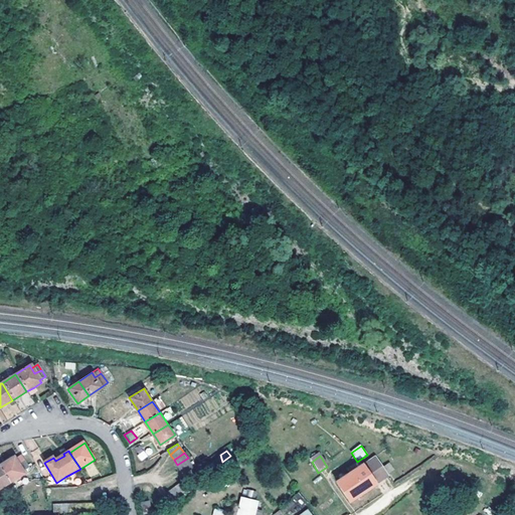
[(0,467),(12,484),(25,475),(23,473),(19,468),(26,464),(21,457),(14,461),(12,459),(6,463),(0,467)]
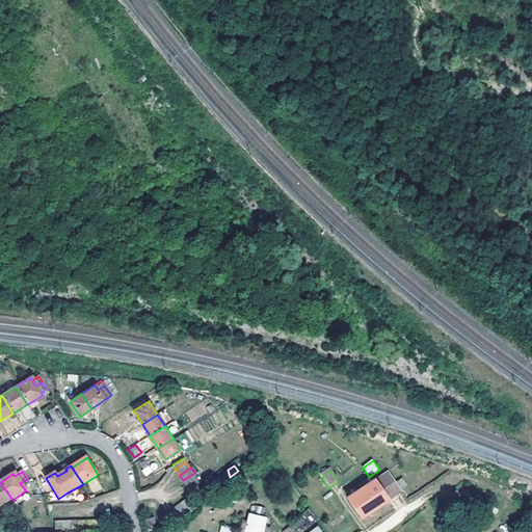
[(188,488),(200,480),(194,473),(183,480),(188,488)]
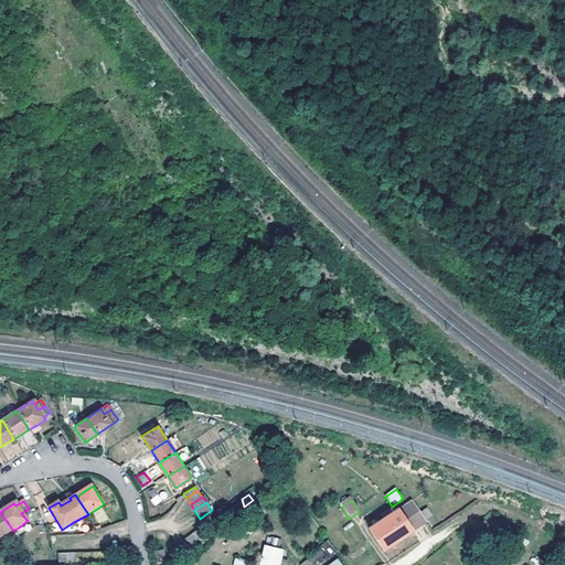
[(383,522),(369,532),(382,553),(426,524),(412,503),(396,513),(393,509),(380,516),(383,522)]
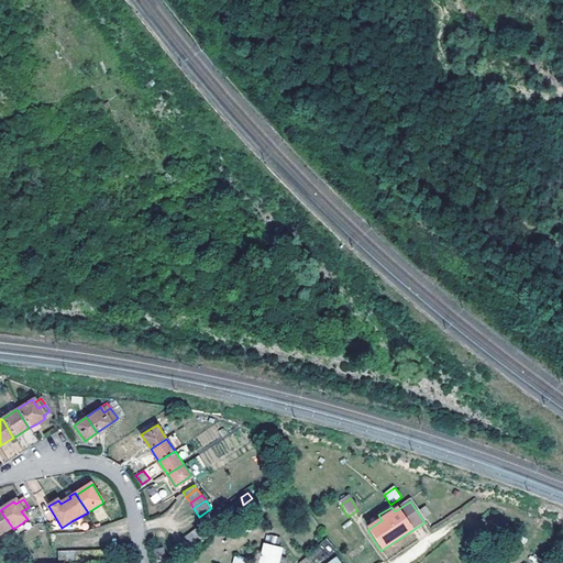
[(230,515),(236,509),(235,503),(228,507),(230,515)]
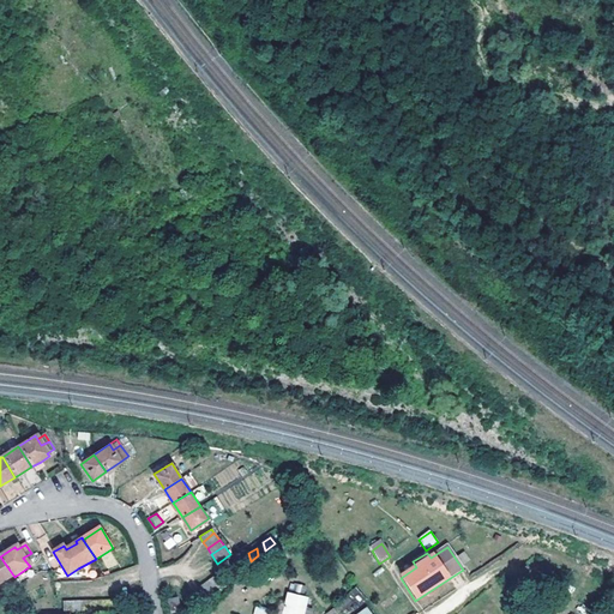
[(465,551),(458,554),(462,565),(470,561),(465,551)]
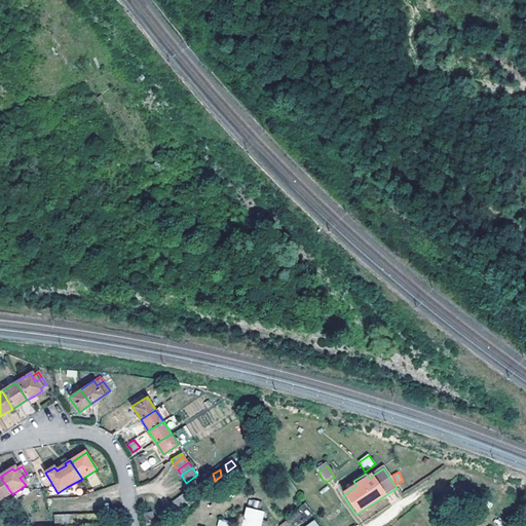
[(24,483),(30,480),(27,474),(20,478),(24,483)]
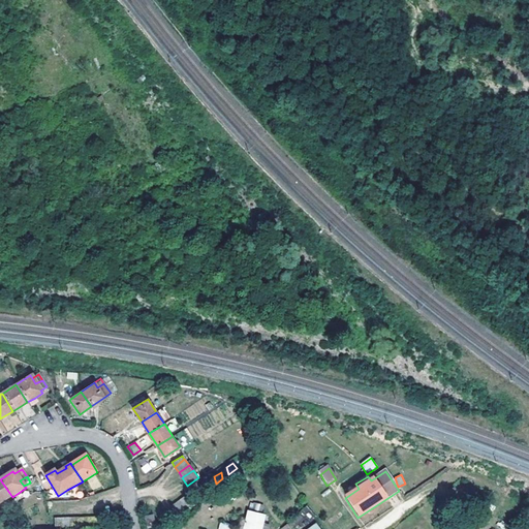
[(0,504),(12,497),(0,479),(0,478),(0,504)]
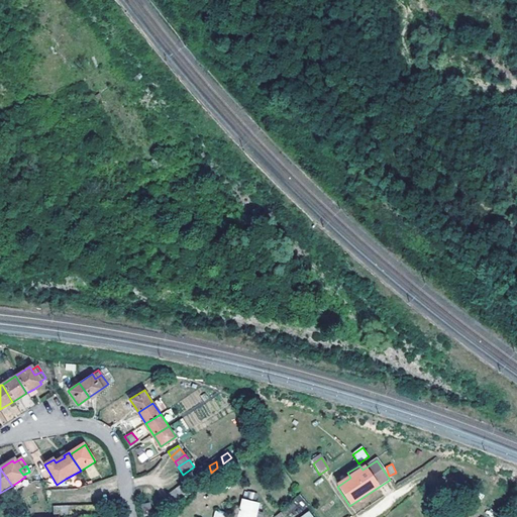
[(200,481),(205,477),(204,470),(197,475),(200,481)]
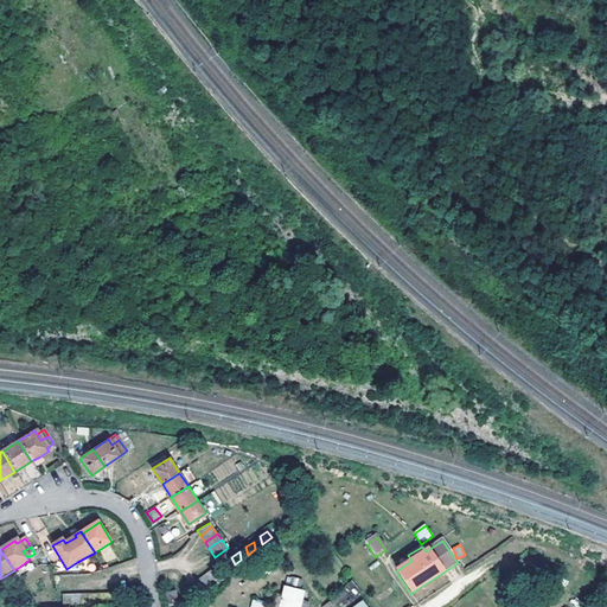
[(227,570),(235,564),(231,557),(223,563),(227,570)]
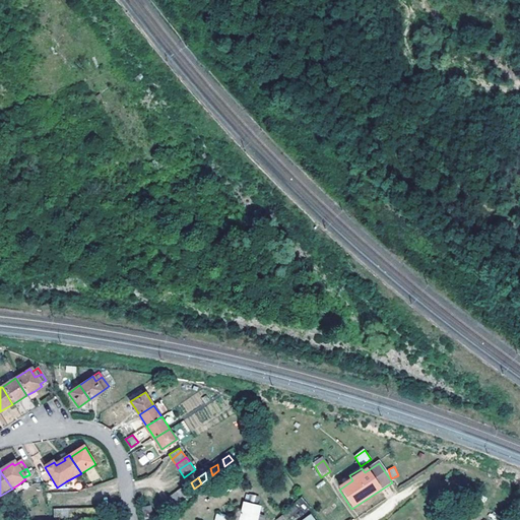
[(190,495),(181,484),(175,491),(184,501),(190,495)]
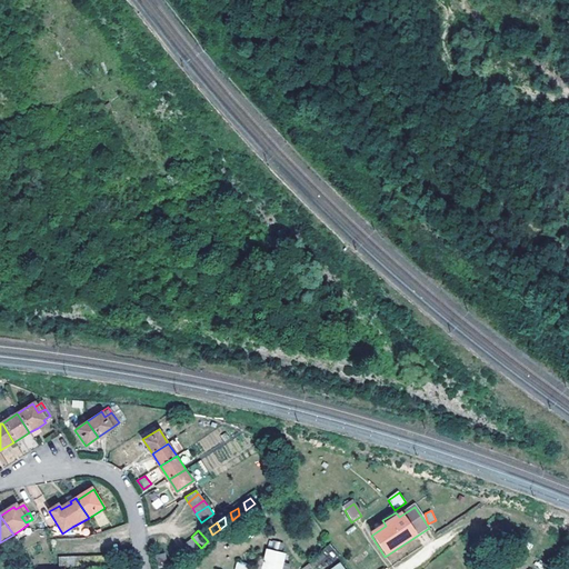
[(201,548),(191,537),(183,543),(193,553),(201,548)]
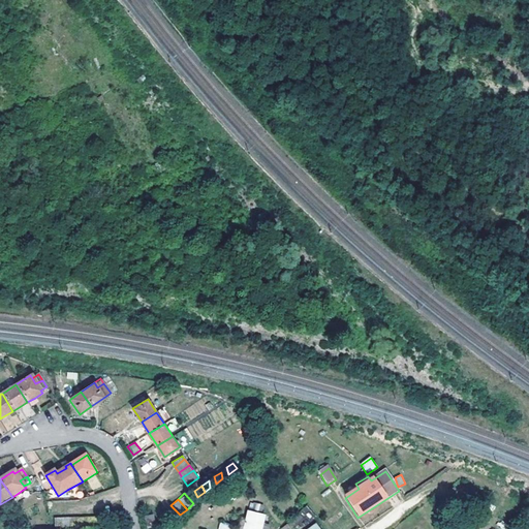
[(180,515),(170,505),(165,509),(174,520),(180,515)]
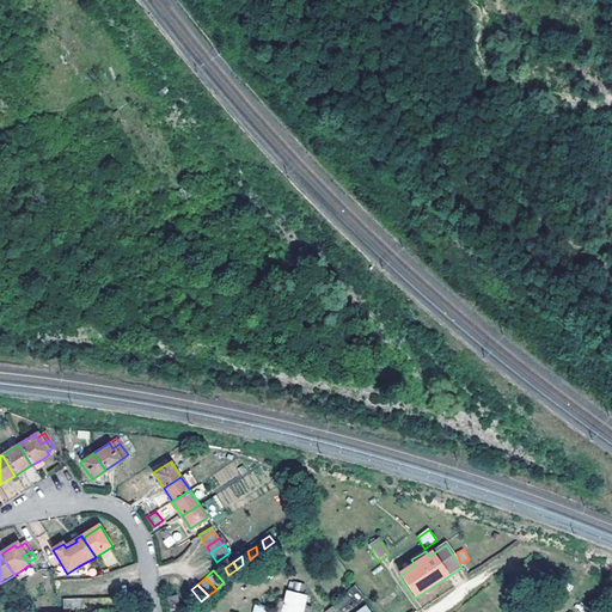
[(297,593),(306,594),(308,587),(298,585),(297,593)]
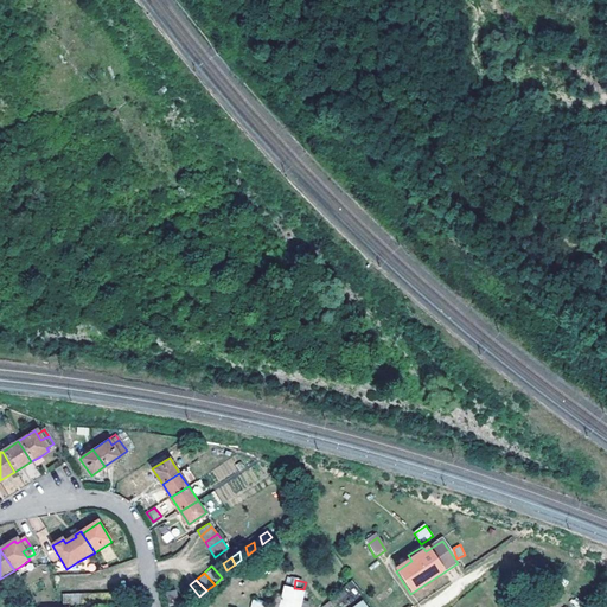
[(299,606),(304,589),(294,588),(285,587),(280,606),(273,604),(270,606),(299,606)]
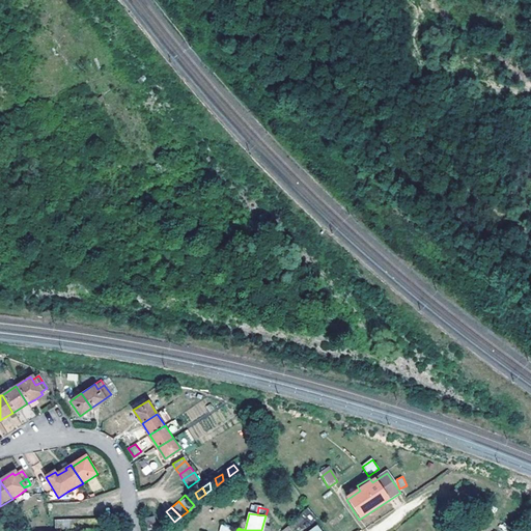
[(158,527),(156,515),(146,516),(148,528),(158,527)]
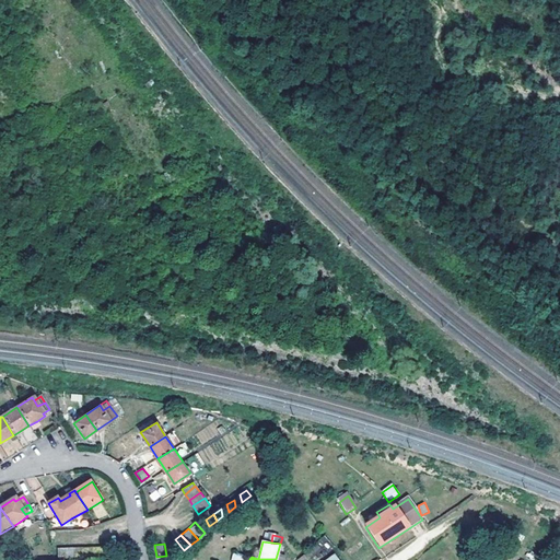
[(80,559),(80,546),(71,546),(72,559),(80,559)]
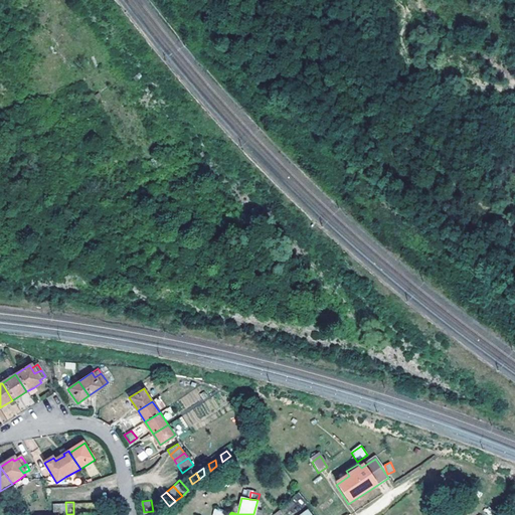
[(80,502),(80,514),(89,514),(89,502),(80,502)]
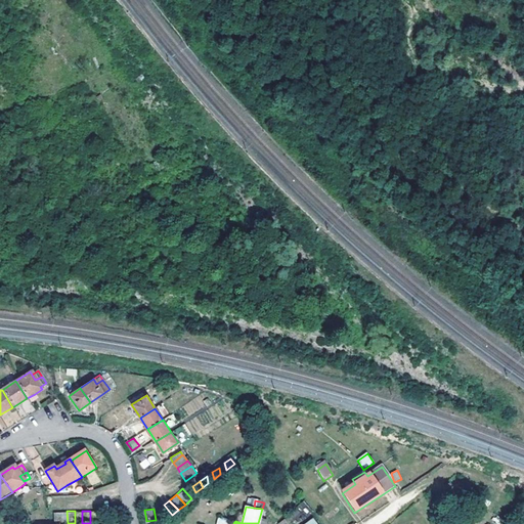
[(90,511),(90,523),(98,523),(98,511),(90,511)]
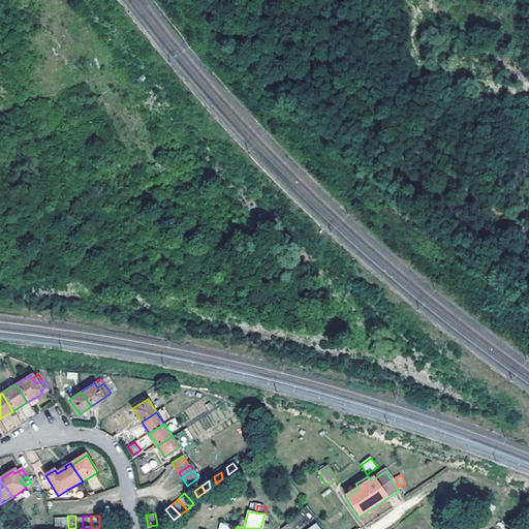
[(105,524),(110,523),(110,516),(99,516),(99,528),(105,528),(105,524)]
